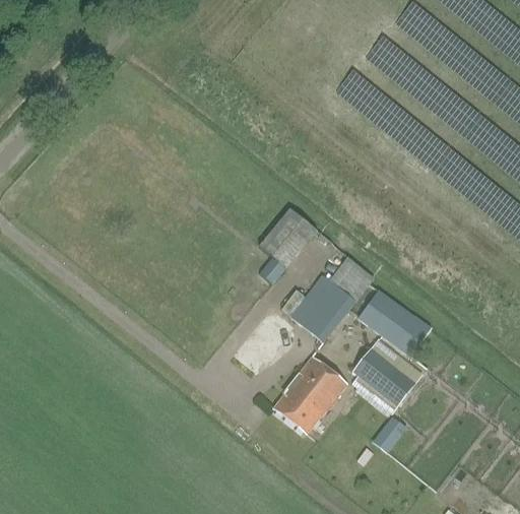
[(273,282),(286,266),(272,255),(259,271),(273,282)]
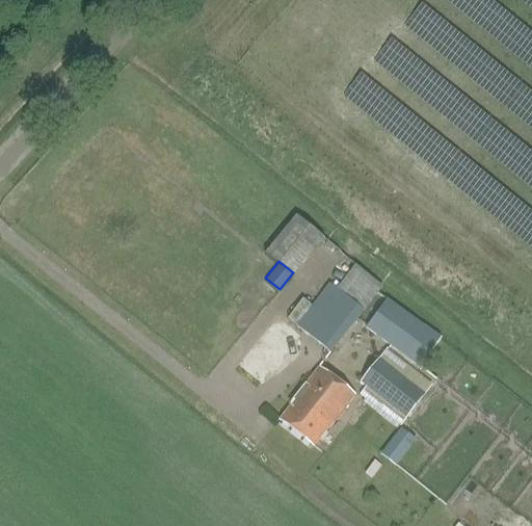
[(330,350),(363,310),(329,283),(296,323),(330,350)]
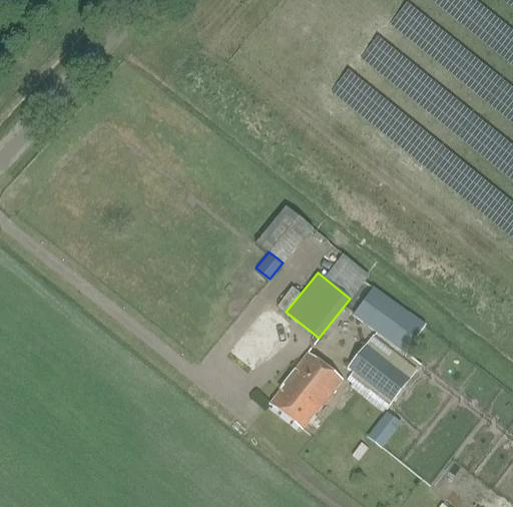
[(404,352),(425,323),(374,286),(353,315),(404,352)]
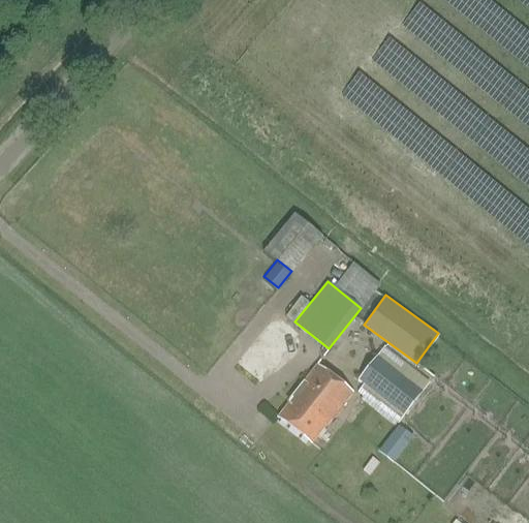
[(385,345),(378,354),(360,378),(365,382),(359,390),(400,422),(401,420),(408,425),(408,421),(435,387),(430,382),(431,381),(385,345)]
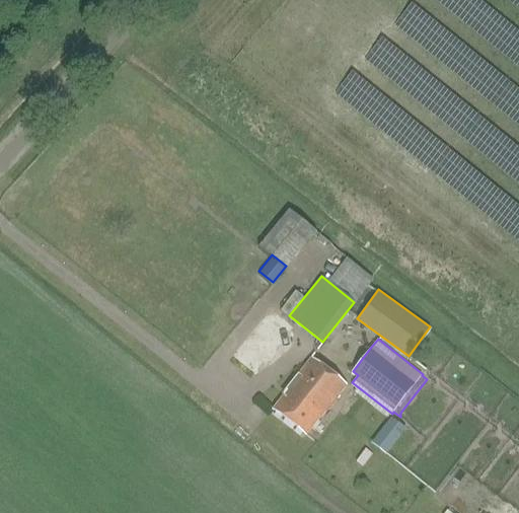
[(273,406),(306,432),(345,383),(310,357),(273,406)]
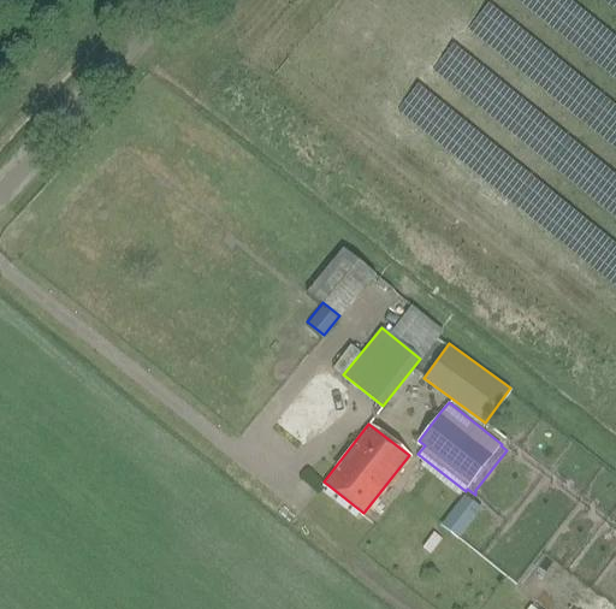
[(458,536),(481,506),(465,492),(442,522),(458,536)]
